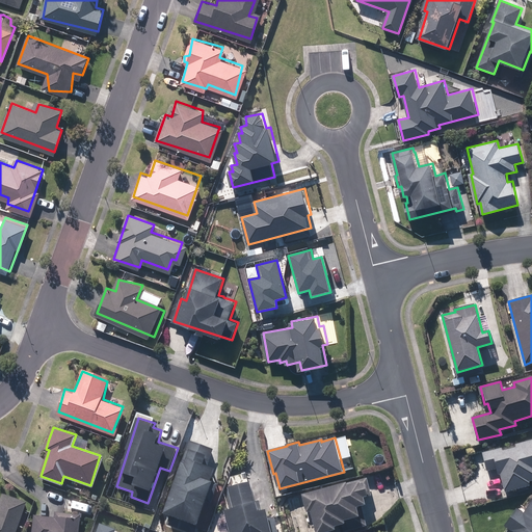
[(502,448),(482,453),(487,471),(498,469),(499,475),(502,474),(506,491),(530,485),(529,481),(531,480),(531,440),(516,445),(516,447),(503,451),(502,448)]
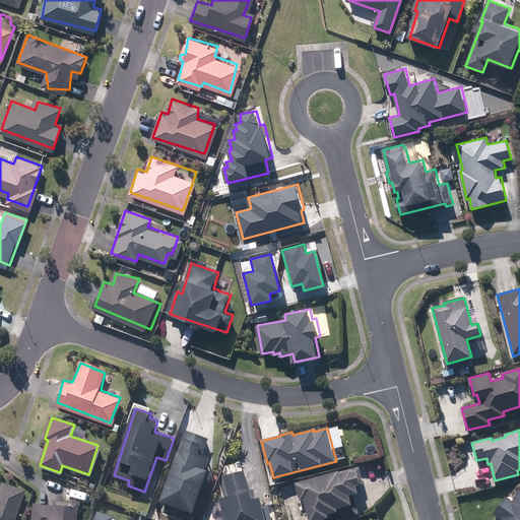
[(165,512),(188,519),(200,489),(206,491),(213,472),(205,469),(209,458),(202,455),(208,439),(185,431),(159,501),(167,504),(165,512)]
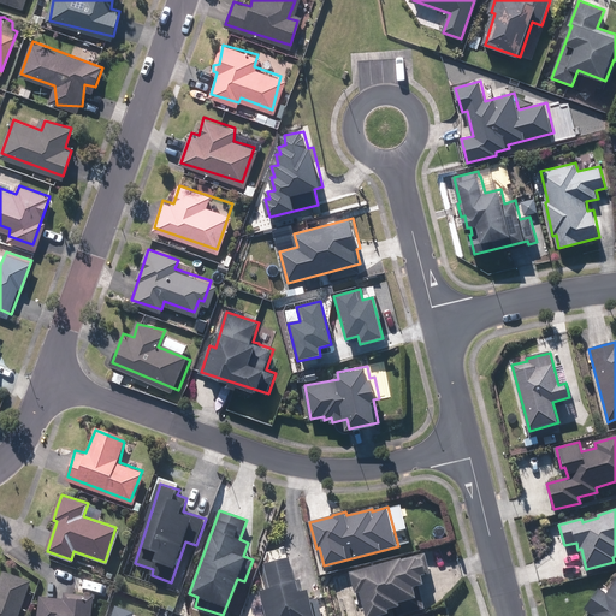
[(360,591),(366,615),(378,615),(389,614),(388,610),(392,608),(395,615),(397,615),(425,609),(422,597),(416,598),(414,586),(425,584),(422,575),(431,574),(426,554),(350,573),(355,592),(360,591)]
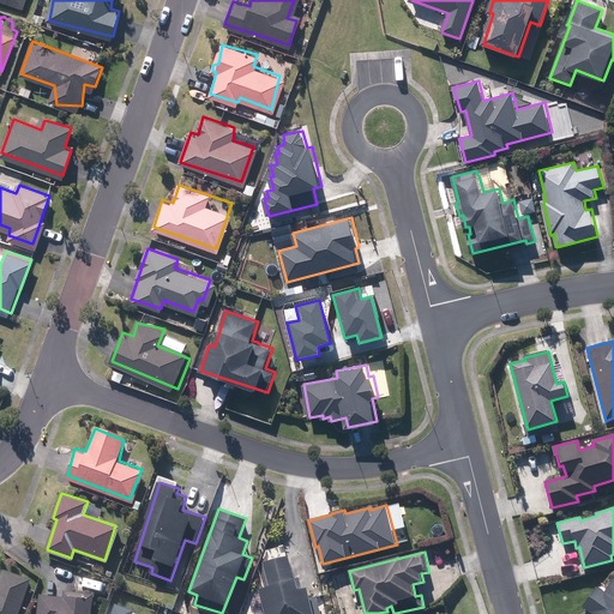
[(320,613),(317,596),(311,599),(308,588),(304,589),(300,577),(296,579),(290,557),(265,563),(265,565),(260,567),(266,588),(260,589),(266,613),(320,613)]
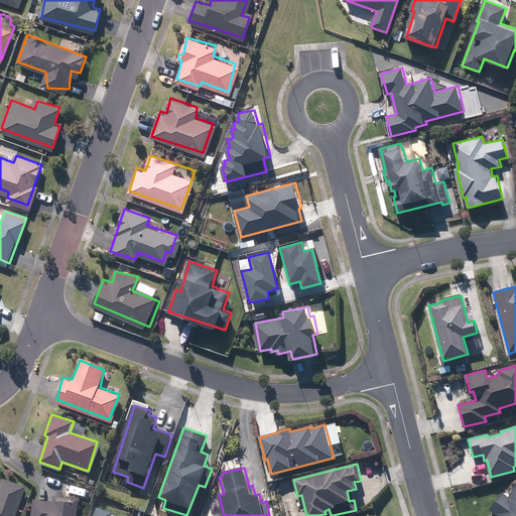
[(17,515),(29,490),(3,478),(0,485),(0,515),(17,515)]
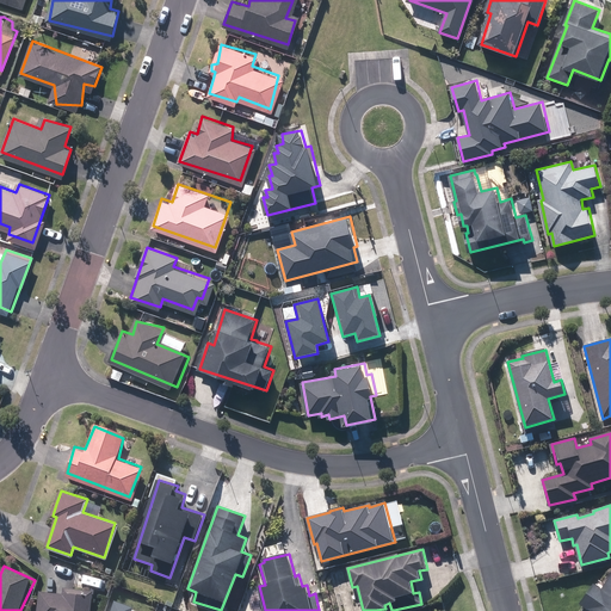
[(610,610),(610,576),(602,590),(594,585),(580,604),(591,610),(610,610)]
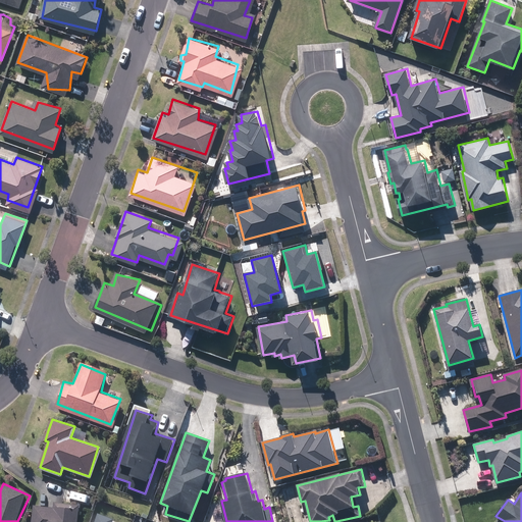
[(57,509),(34,507),(32,521),(73,521),(75,505),(57,504),(57,509)]
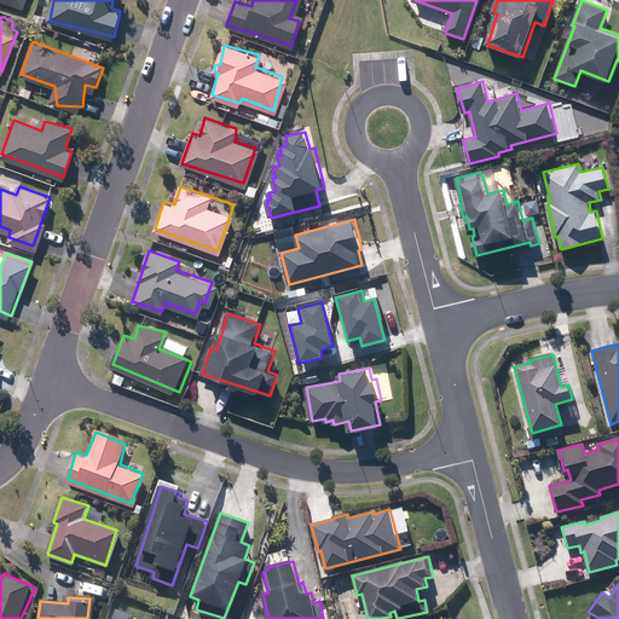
[(133,618),(134,615),(115,608),(110,618),(133,618)]
